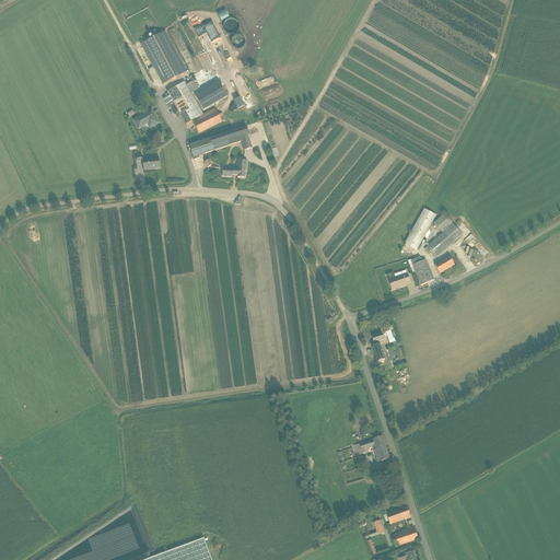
[(144,44),(163,86),(189,76),(170,33),(144,44)]
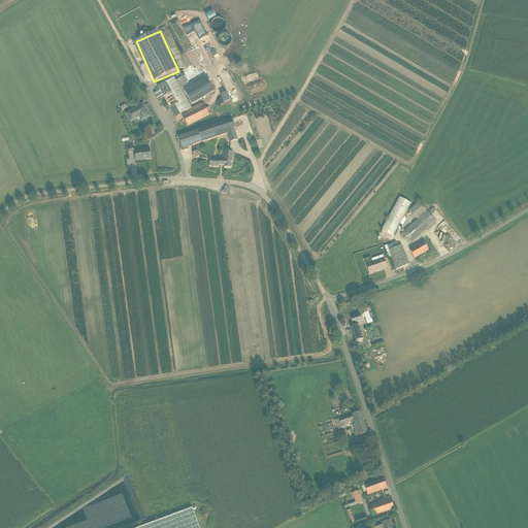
[(241,98),(229,70),(220,74),(231,102),(241,98)]
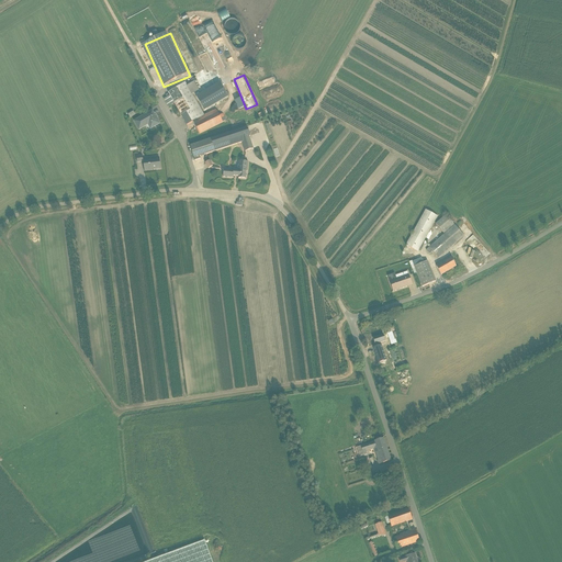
[(188,85),(171,93),(187,127),(195,123),(201,135),(225,124),(218,110),(206,116),(205,112),(229,101),(226,92),(227,92),(224,85),(206,92),(205,90),(201,92),(197,83),(189,87),(188,85)]
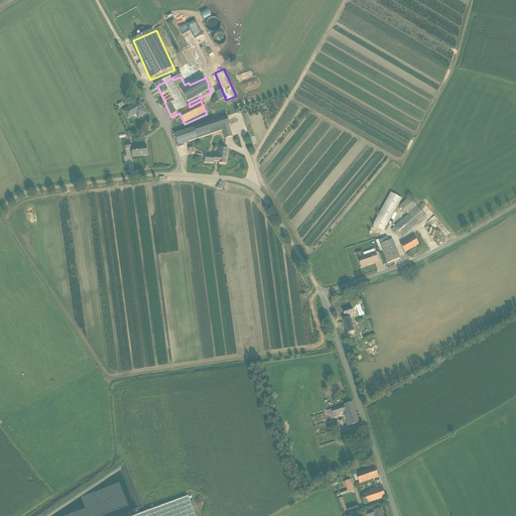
[(148,114),(141,101),(123,111),(128,120),(136,115),(138,119),(148,114)]
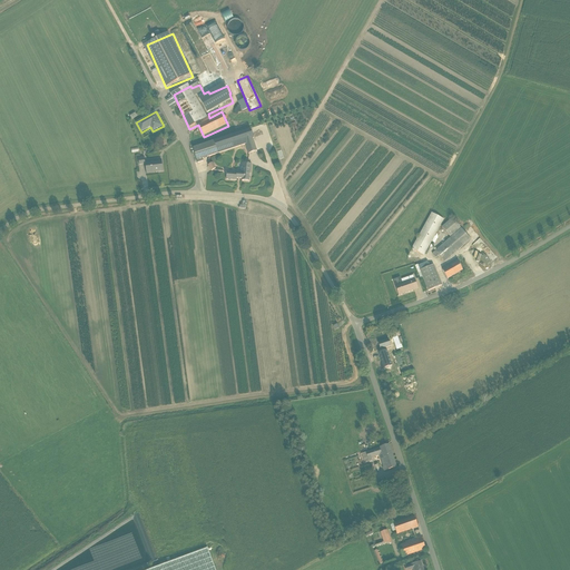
[(155,174),(165,173),(164,160),(145,163),(146,174),(155,174)]
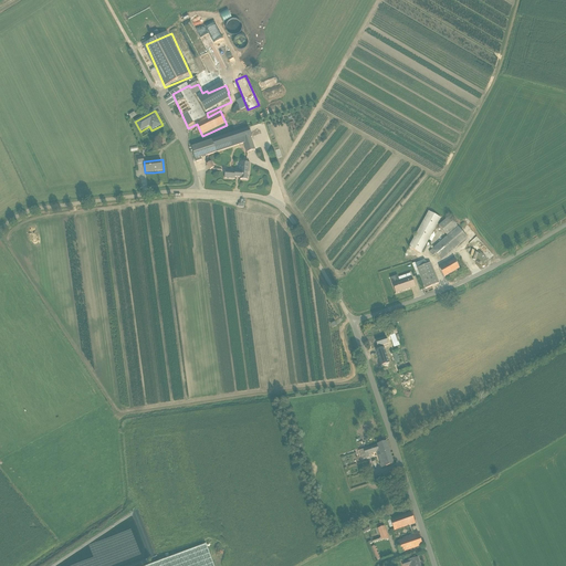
[(230,163),(230,179),(239,180),(240,164),(230,163)]
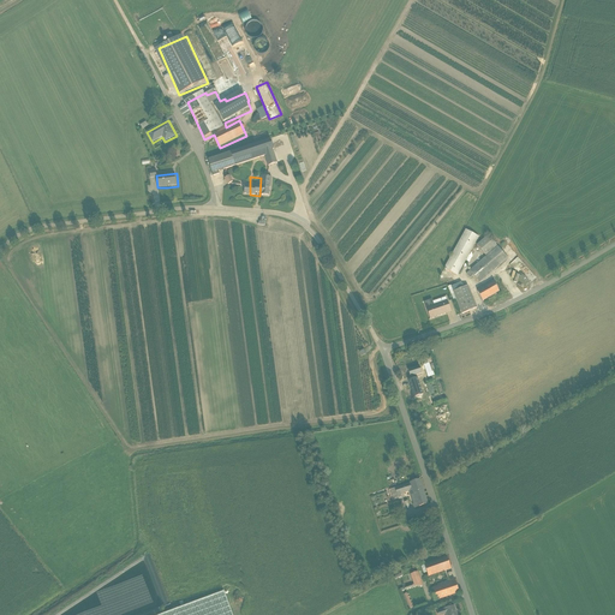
[(250,208),(250,192),(239,191),(240,181),(226,181),(224,206),(250,208)]
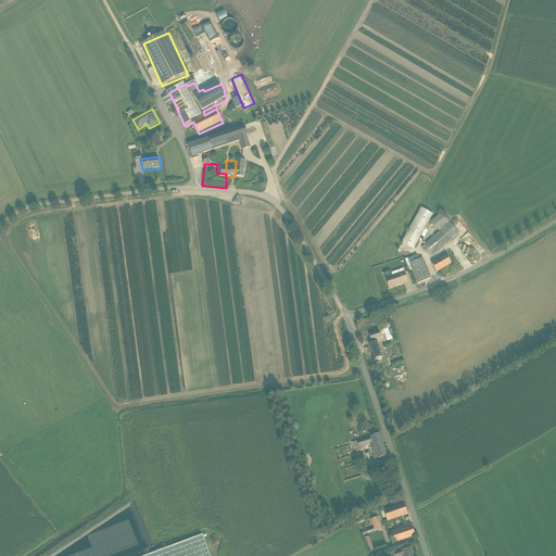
[(421,209),(405,245),(418,251),(433,214),(421,209)]
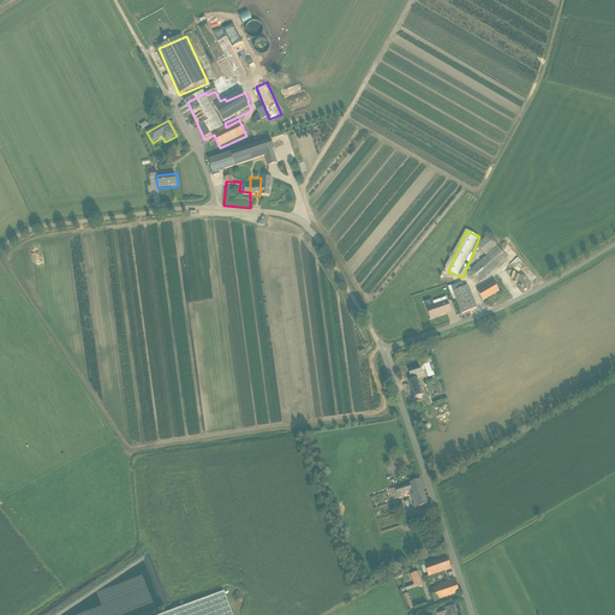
[(483,285),(511,260),(490,237),(478,246),(489,257),(469,275),(473,280),(477,278),(483,285)]
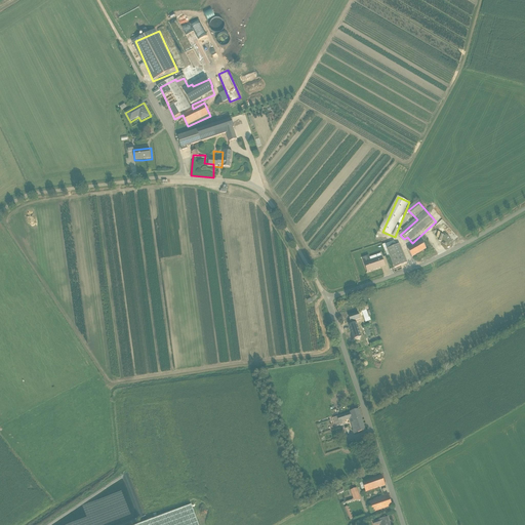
[(413,257),(429,251),(423,240),(409,246),(413,257)]
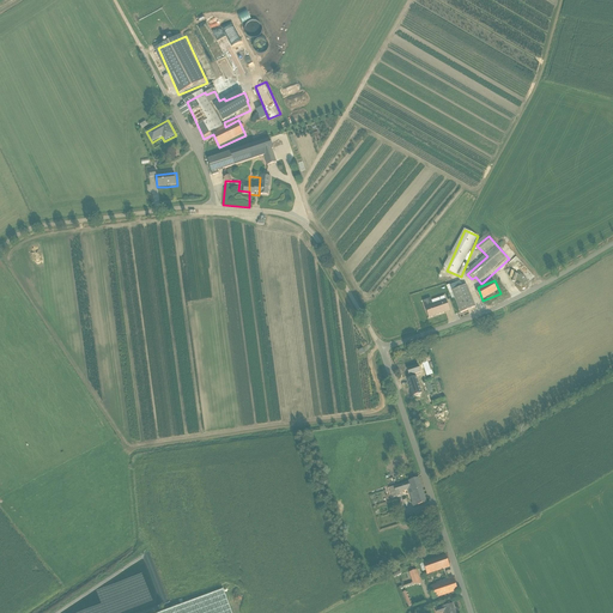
[(478,309),(469,286),(465,287),(463,283),(449,287),(454,302),(457,301),(462,314),(478,309)]
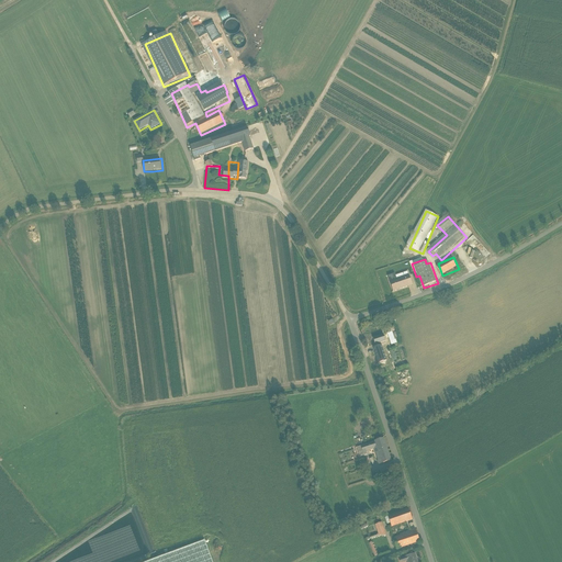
[(392,292),(412,285),(407,271),(388,278),(392,292)]
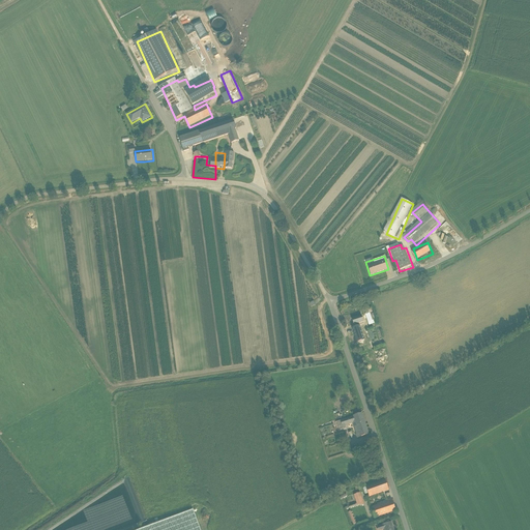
[(351,329),(360,326),(357,318),(348,321),(351,329)]
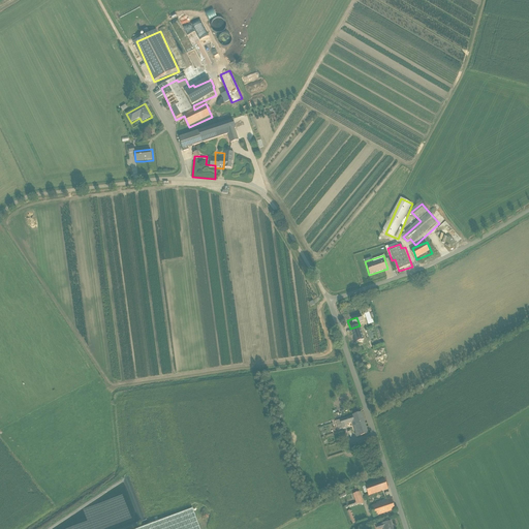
[(355,437),(367,433),(360,412),(338,418),(341,427),(351,424),(355,437)]
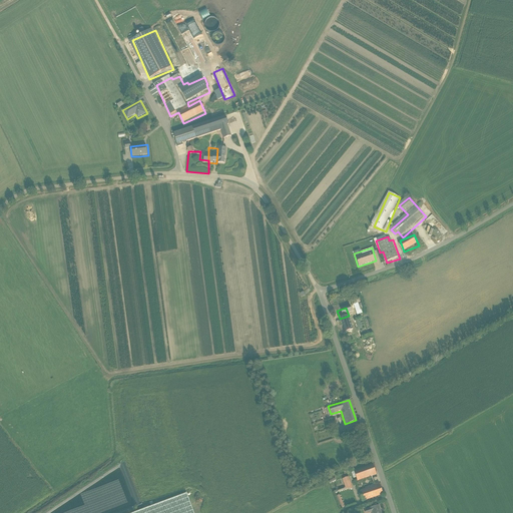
[(356,481),(375,474),(371,464),(353,471),(356,481)]
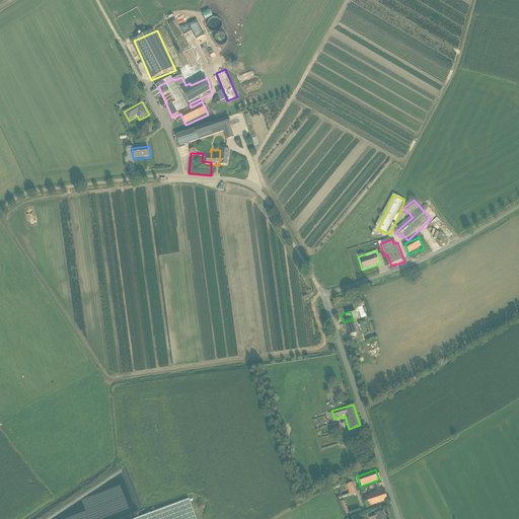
[(368,508),(390,503),(386,490),(371,494),(371,496),(366,498),(368,508)]
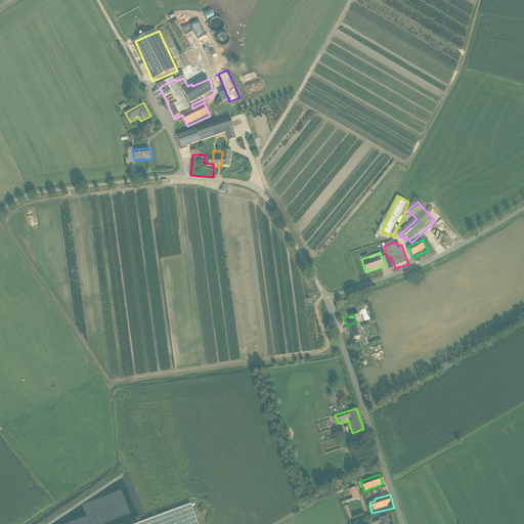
[(198,523),(190,504),(135,523),(198,523)]
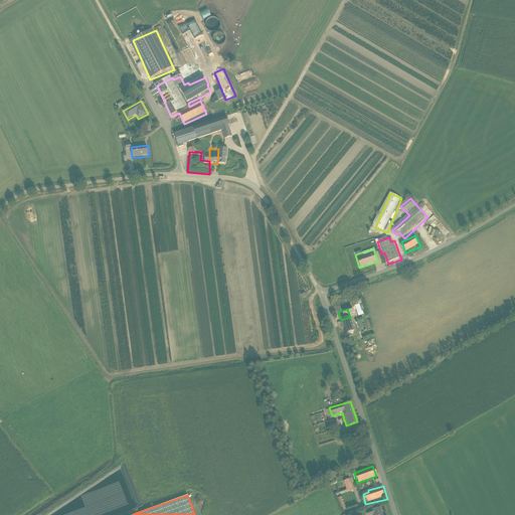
[(343,498),(340,499),(345,512),(348,511),(343,498)]
